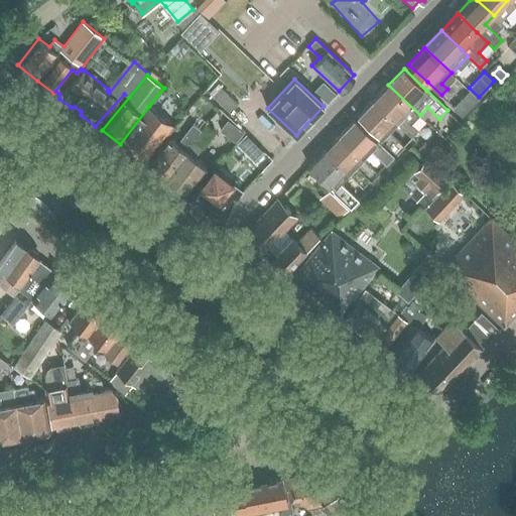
[(313,91),(327,104),(336,95),(323,82),(313,91)]
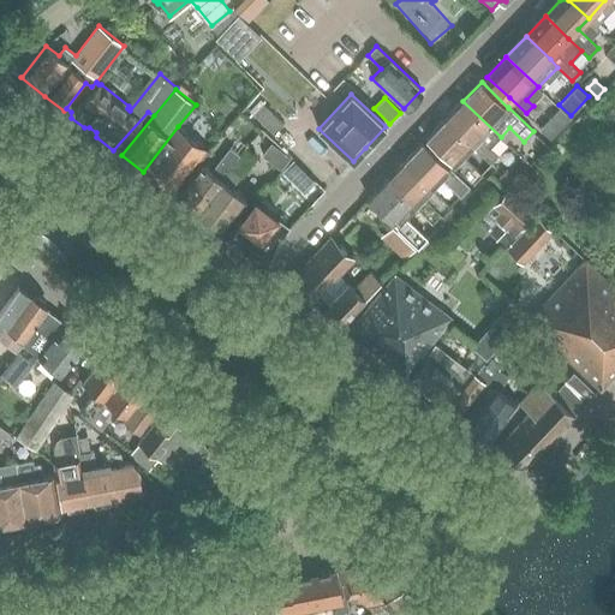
[(490,148),(501,137),(463,101),(445,120),(472,145),(481,154),(490,163),(499,156),(490,148)]
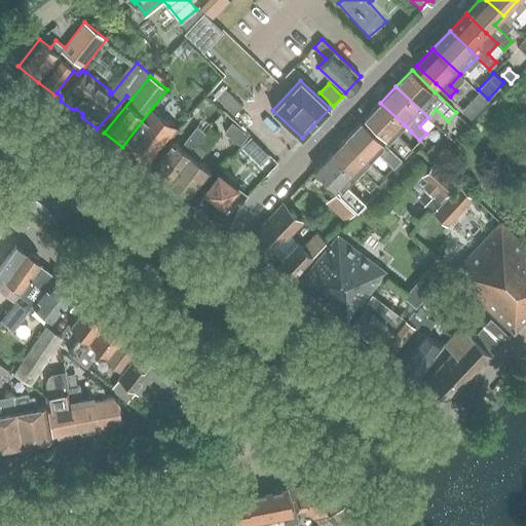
[(216,98),(234,115),(242,106),(225,88),(216,98)]
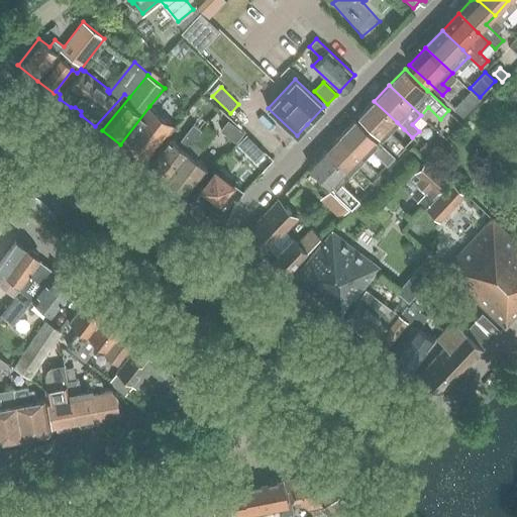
[(454,108),(462,117),(481,99),(472,91),(454,108)]
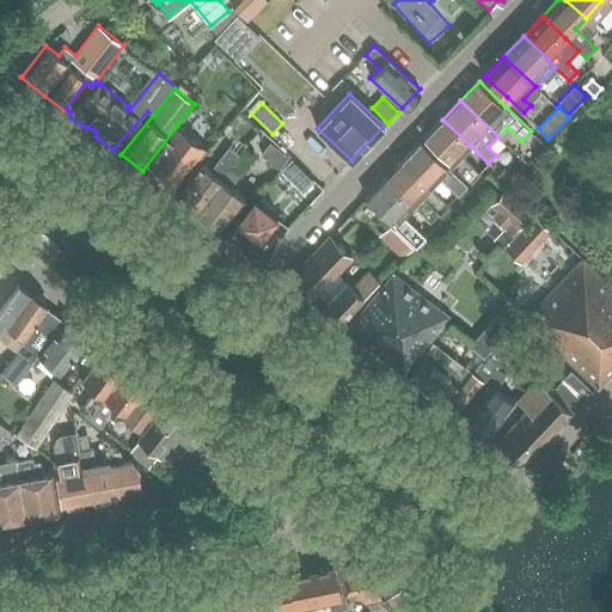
[(460,154),(470,145),(442,120),(424,139),(471,183),(481,172),(460,154)]
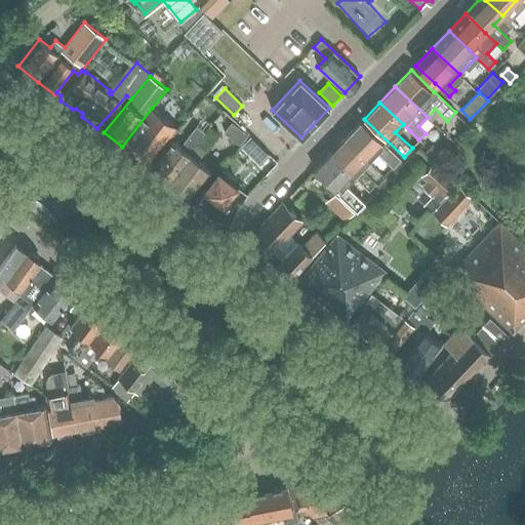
[(152,108),(122,147),(125,149),(146,165),(147,164),(169,135),(175,127),(152,108)]
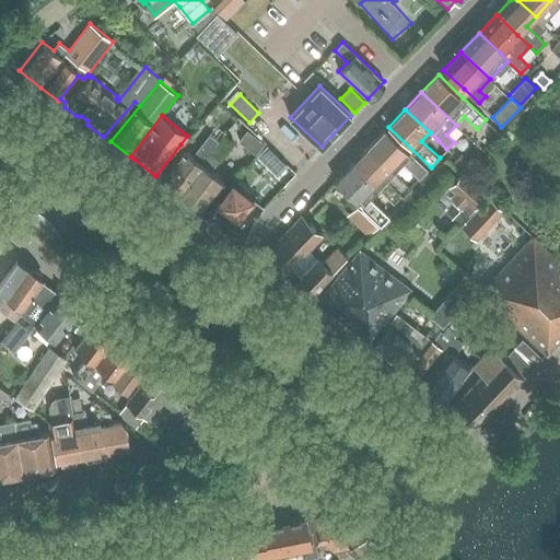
[(428,171),(385,129),(368,147),(393,171),(401,162),(419,179),(428,171)]
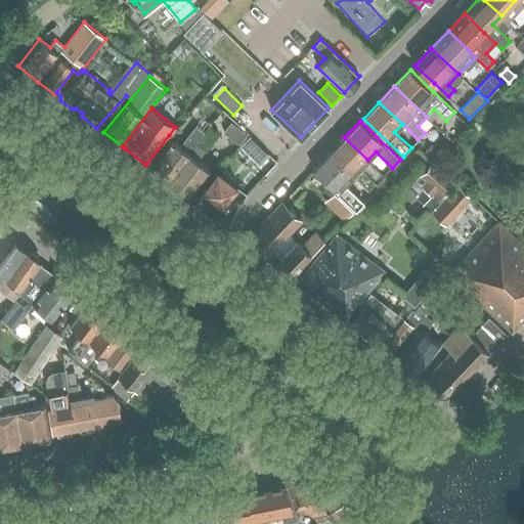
[(248,134),(232,122),(224,132),(239,144),(248,134)]
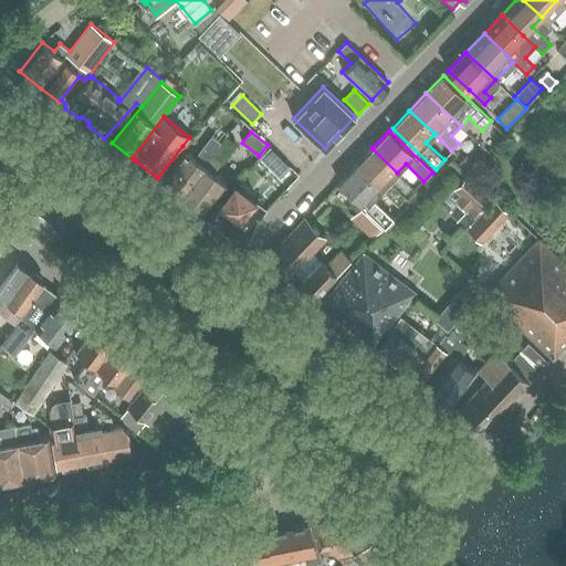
[(186,150),(161,180),(179,195),(212,154),(221,143),(211,135),(194,157),(186,150)]
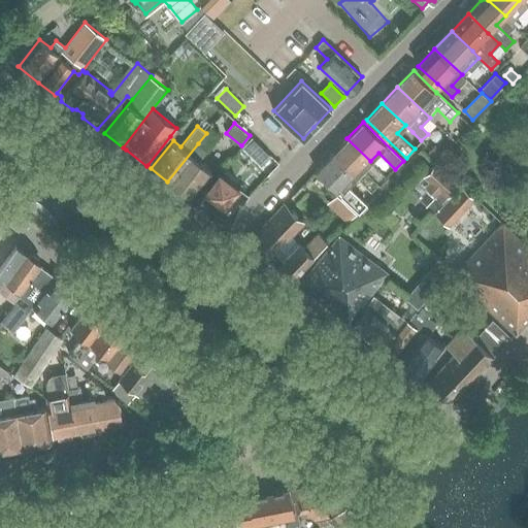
[(252,137),(242,146),(252,156),(262,146),(252,137)]
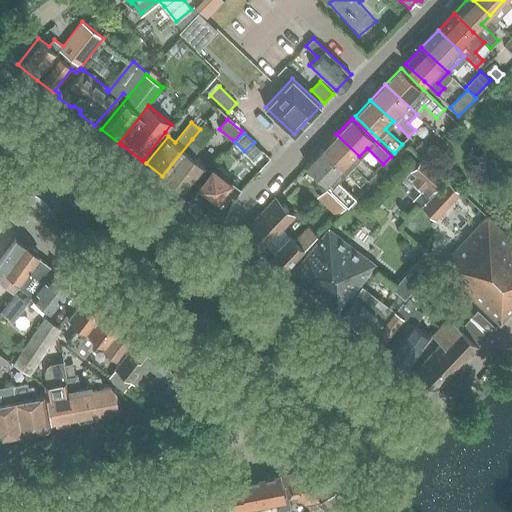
[(336,134),(322,149),(345,171),(353,163),(369,179),(376,172),(359,156),(336,134)]
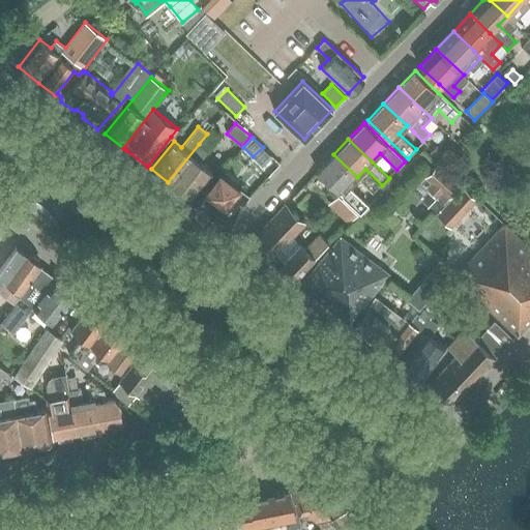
[(199,144),(168,182),(190,200),(213,172),(200,160),(208,151),(199,144)]
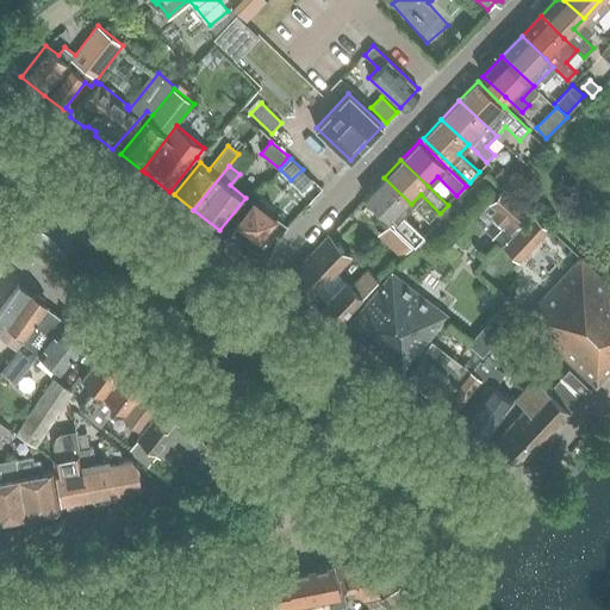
[(504,188),(505,187),(514,178),(500,166),(491,175),(504,188)]
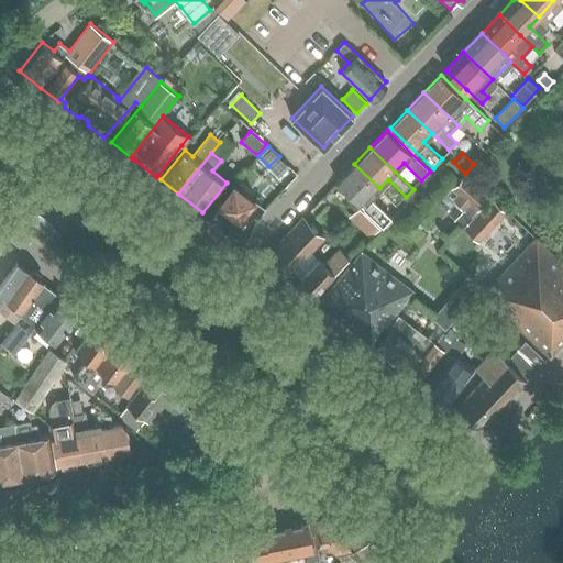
[(371,198),(379,188),(354,164),(337,183),(382,225),(390,217),(371,198)]
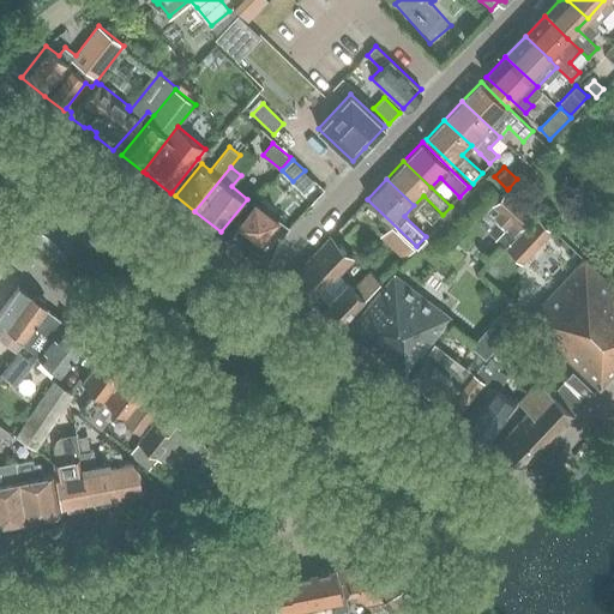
[(487,212),(515,238),(535,212),(509,188),(507,190),(487,212)]
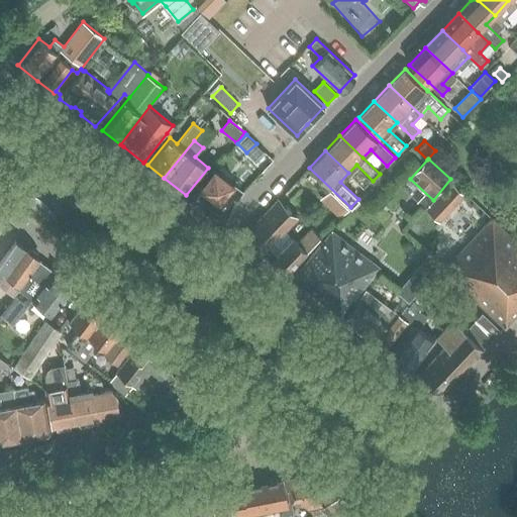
[(189,198),(219,222),(232,204),(242,190),(232,183),(233,182),(214,167),(203,181),(202,181),(189,198)]
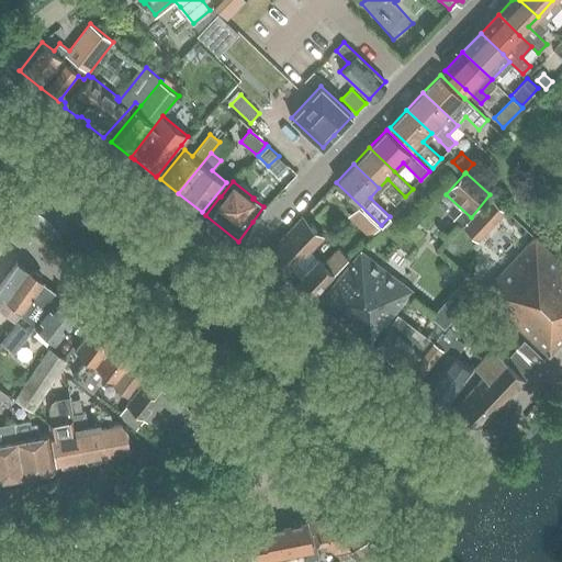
[(490,194),(471,217),(462,227),(478,242),(506,211),(490,194)]
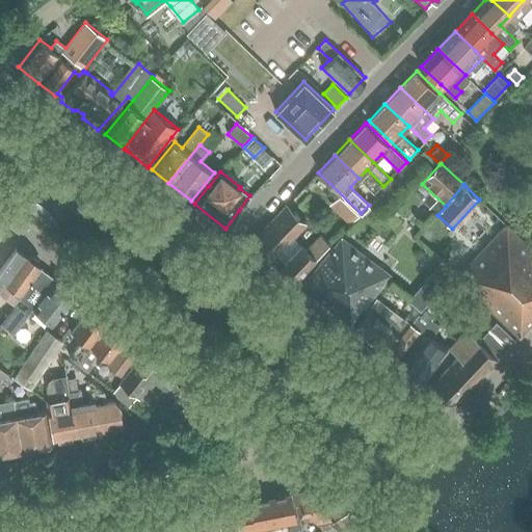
[(337,196),(329,205),(349,223),(356,215),(337,196)]
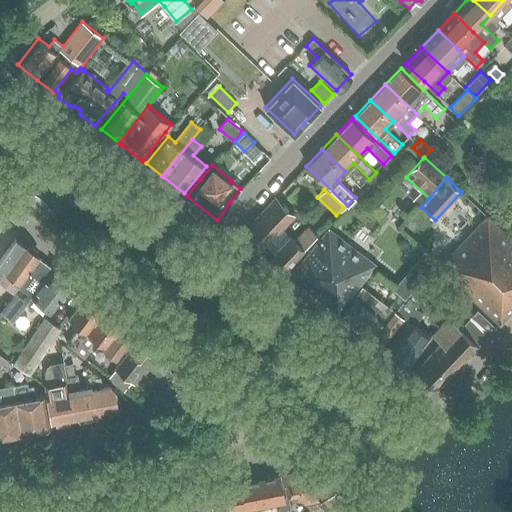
[(294,239),(282,228),(294,215),(276,197),(238,237),(267,258),(283,271),(317,234),(308,225),(294,239)]
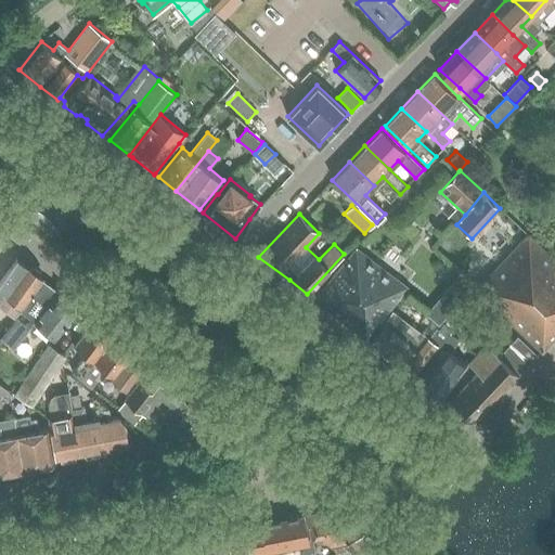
[(554,336),(554,259),(528,233),(502,261),(477,288),(542,350),(554,336)]
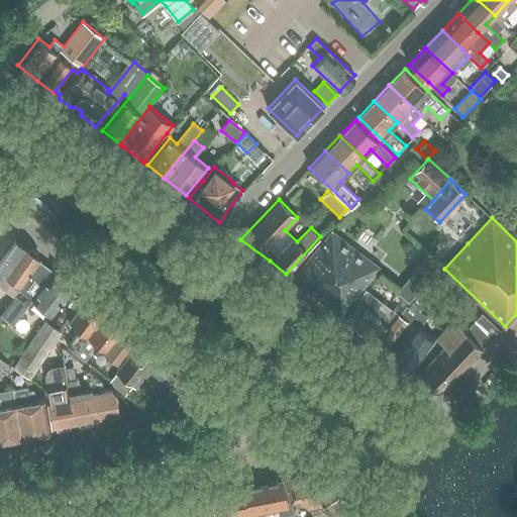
[(332,229),(292,279),(341,316),(380,267),(379,266),(386,256),(382,253),(375,263),(332,229)]
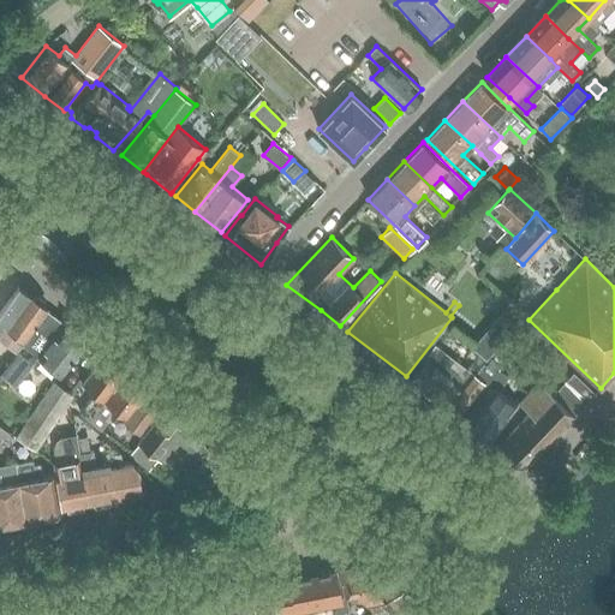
[(0,312),(0,339),(17,352),(48,309),(45,306),(46,305),(43,302),(43,297),(41,294),(36,296),(28,291),(19,285),(0,312)]
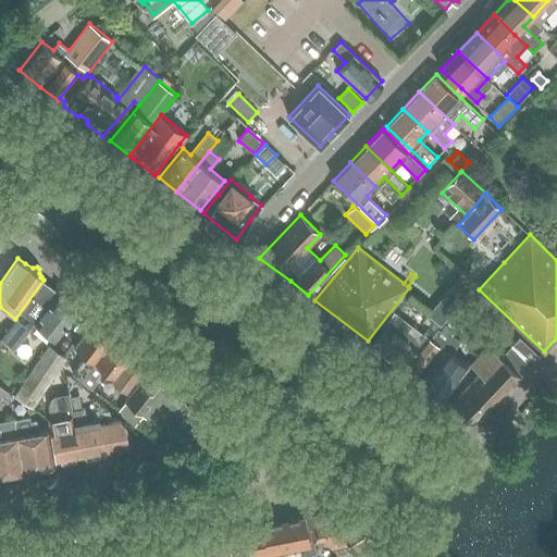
[(44,280),(15,319),(0,338),(14,349),(31,329),(29,329),(35,322),(57,339),(83,305),(67,294),(67,289),(65,288),(61,289),(51,282),(47,280),(46,281),(44,280)]
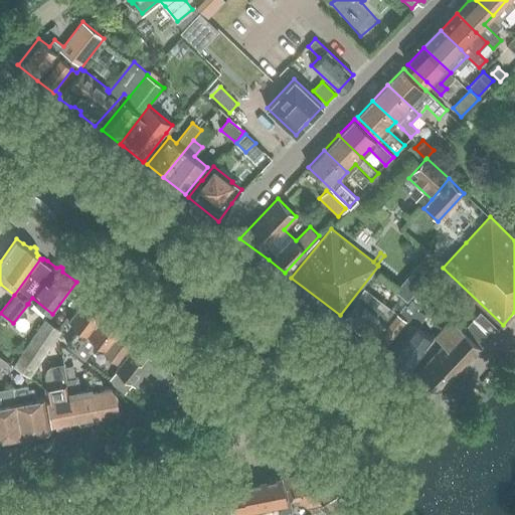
[(398,312),(395,310),(365,288),(343,317),(372,340),(384,348),(407,320),(398,312)]
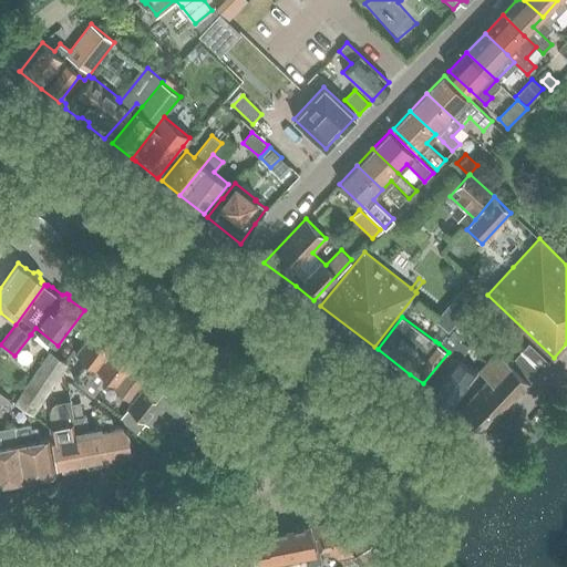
[(466,329),(456,320),(439,343),(449,352),(452,356),(426,387),(452,405),(476,371),(471,367),(460,358),(470,346),(460,338),(466,329)]
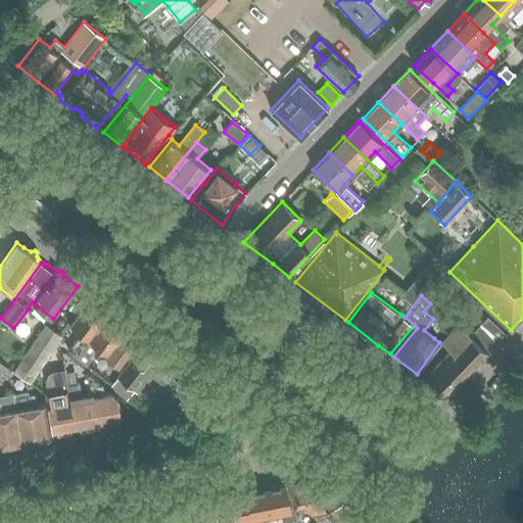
[(99,307),(98,304),(94,301),(91,300),(89,299),(69,324),(81,333),(68,349),(77,357),(83,348),(82,347),(89,339),(107,314),(99,307)]
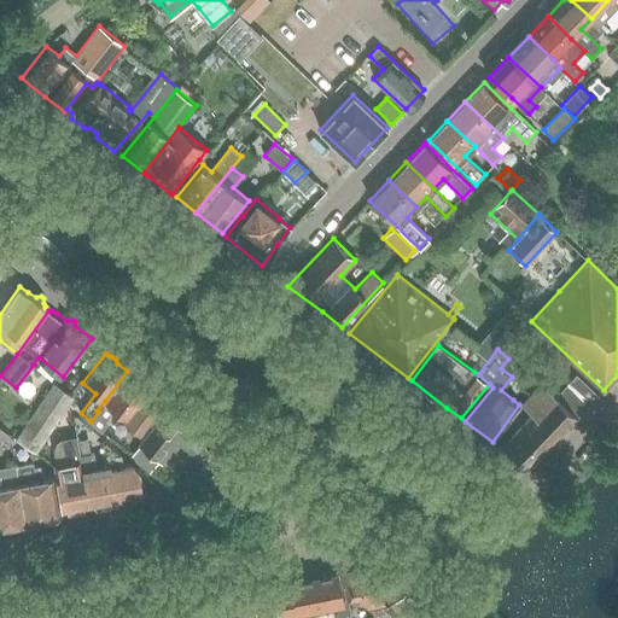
[(127,371),(105,401),(97,410),(98,412),(106,418),(114,408),(127,418),(150,389),(147,386),(146,383),(140,379),(136,379),(127,371)]
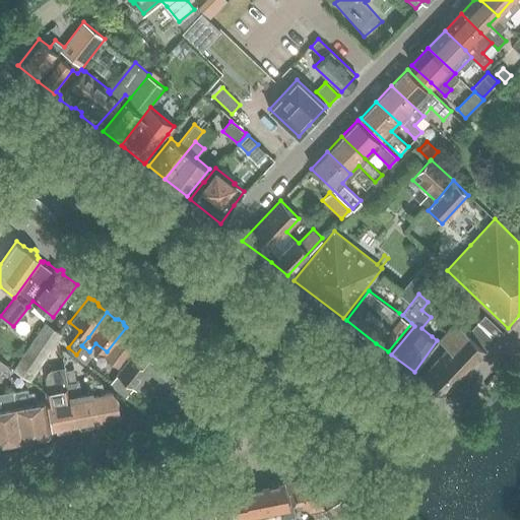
[(481,320),(468,334),(485,351),(500,336),(481,320)]
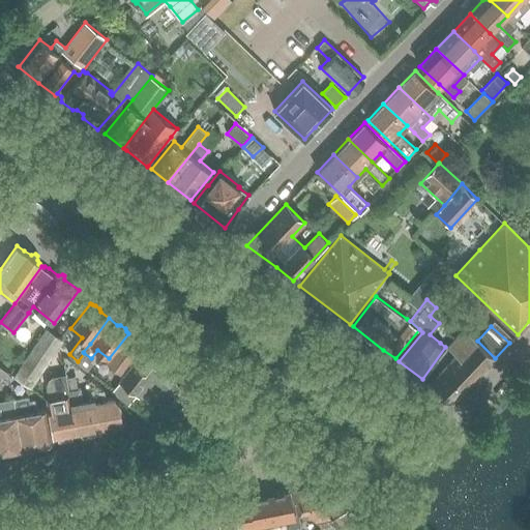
[(13,376),(31,388),(63,340),(47,328),(13,376)]
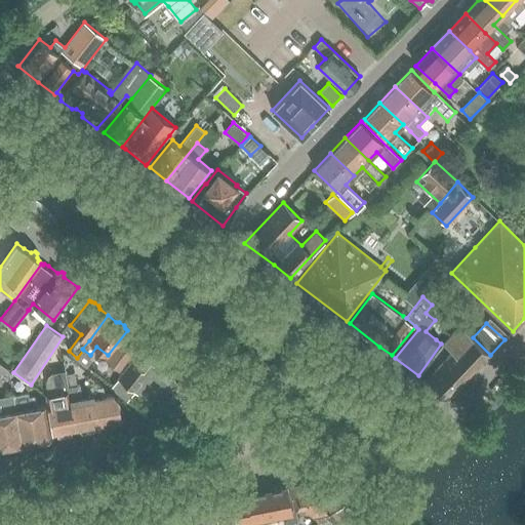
[(423,379),(425,380),(449,399),(490,355),(473,337),(458,326),(443,342),(451,351),(423,379)]
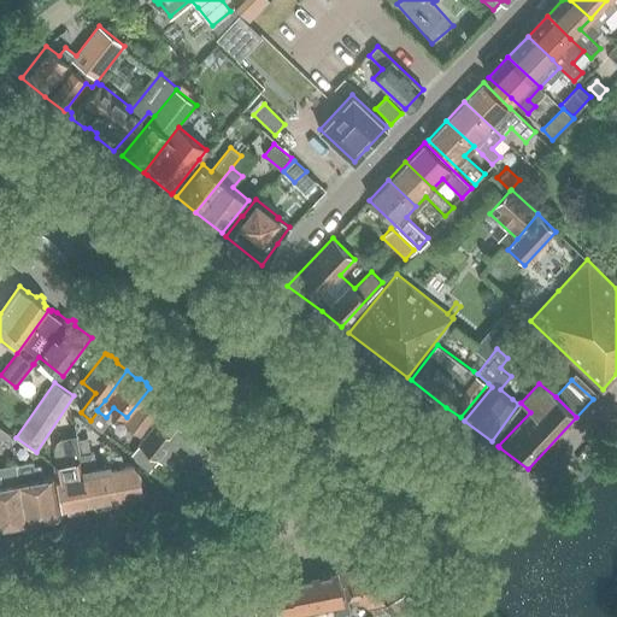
[(142,400),(125,423),(139,434),(157,410),(142,400)]
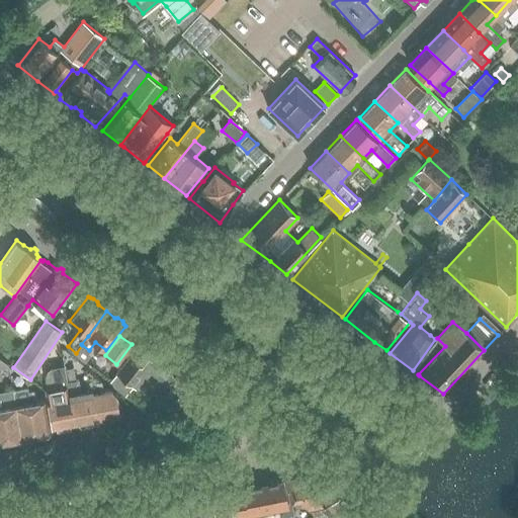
[(193,376),(193,377),(165,354),(164,355),(157,349),(158,348),(145,338),(116,373),(134,386),(137,390),(138,390),(152,373),(171,389),(166,396),(179,407),(190,405),(205,385),(193,376)]
